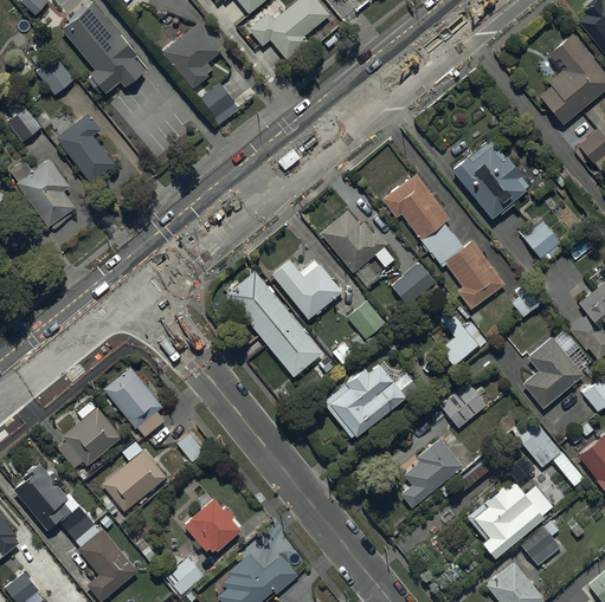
[(50,1),(49,0),(20,0),(20,1),(36,15),(50,1)]
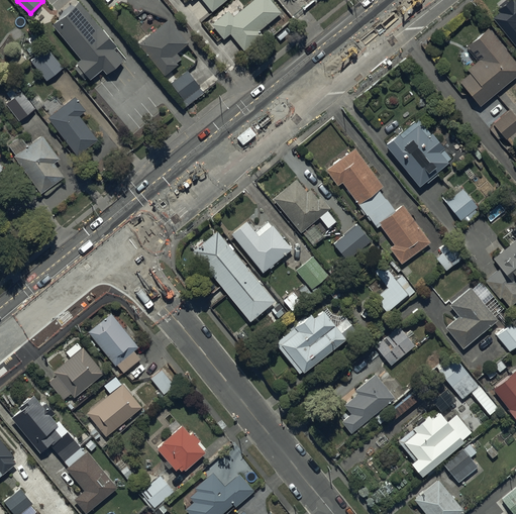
[(191,0),(192,1),(193,0),(202,0),(212,13),(227,0),(191,0)]
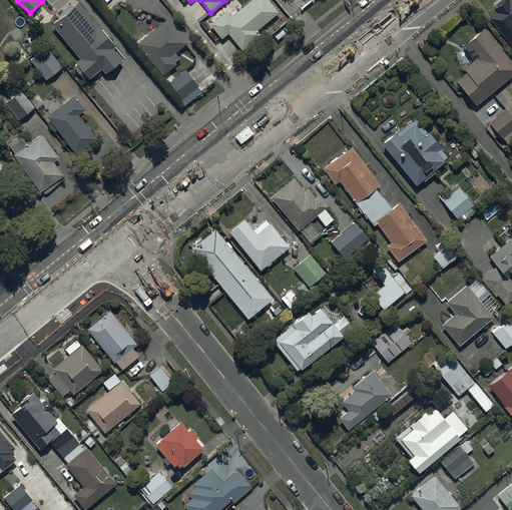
[(228,35),(242,51),(261,35),(259,32),(280,13),(269,0),(251,0),(232,17),(227,11),(210,25),(222,40),(228,35)]
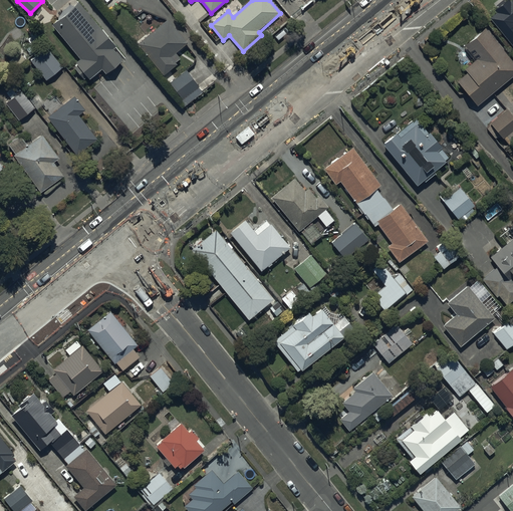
[(512,0),(510,0),(510,1),(509,0),(506,0),(494,10),(496,12),(489,18),(512,47),(512,0)]
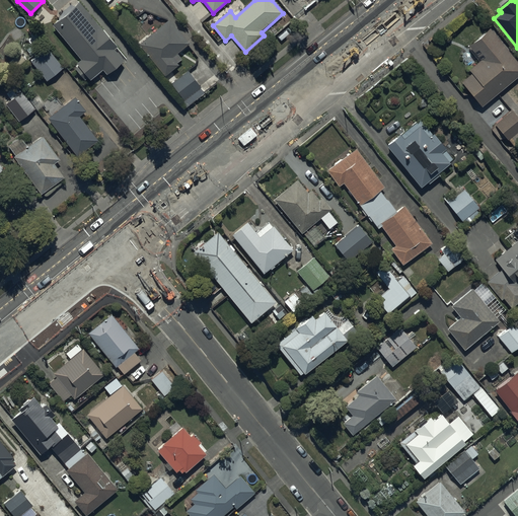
[(65,14),(53,24),(81,60),(76,63),(90,80),(103,69),(107,74),(125,61),(115,49),(118,47),(81,1),(74,7),(71,2),(62,9),(65,14)]
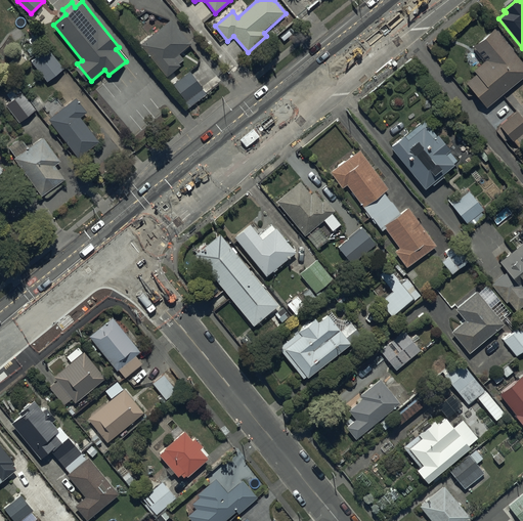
[(191,44),(172,19),(140,45),(167,78),(181,67),(179,64),(184,60),(179,54),(191,44)]
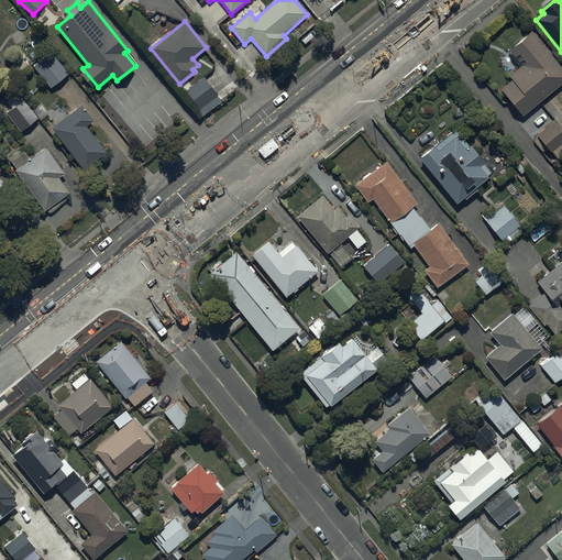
[(499,89),(522,117),(561,84),(561,68),(531,31),(508,50),(521,65),(508,76),(510,79),(499,89)]
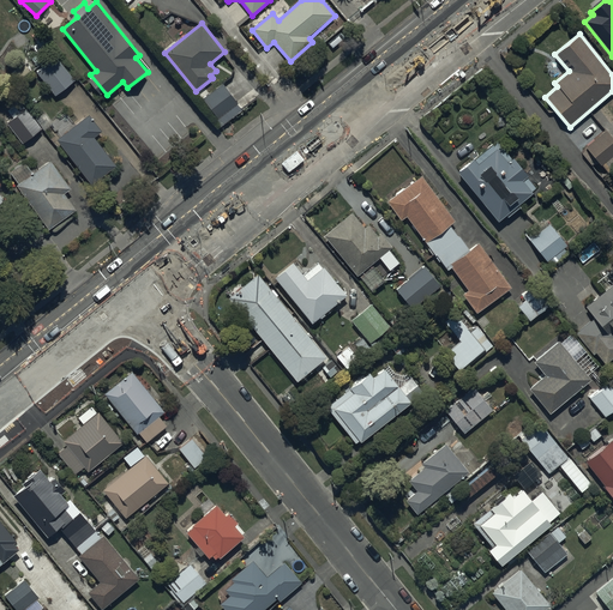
[(76,82),(56,58),(36,73),(56,97),(76,82)]
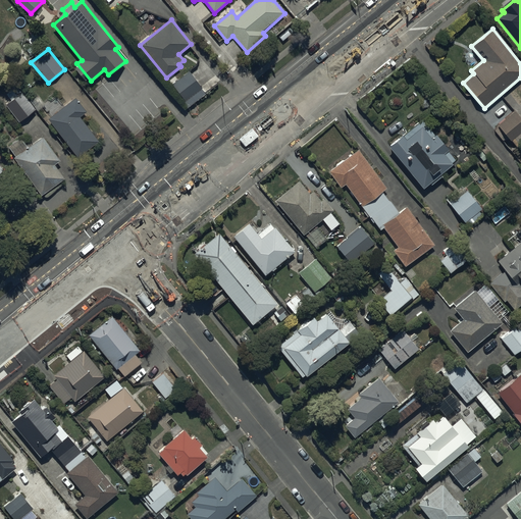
[(203,89),(190,72),(172,85),(186,102),(203,89)]
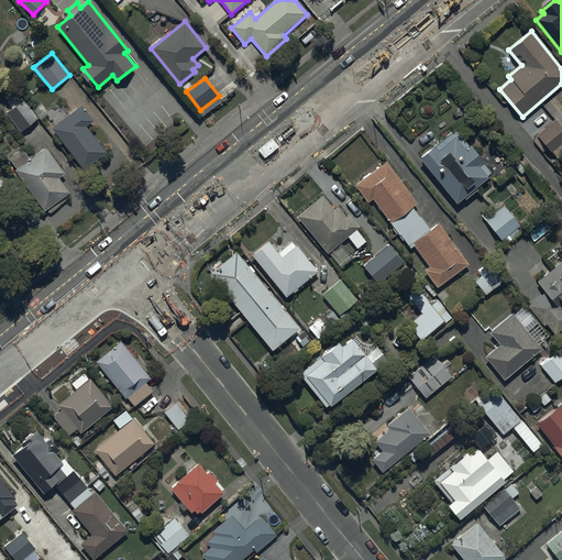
[(7,113),(21,133),(37,121),(19,95),(8,102),(12,109),(7,113)]
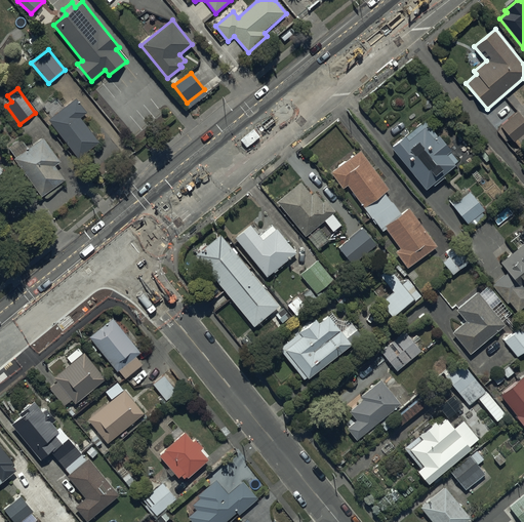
[(76,98),(49,120),(79,158),(99,143),(81,118),(87,113),(76,98)]
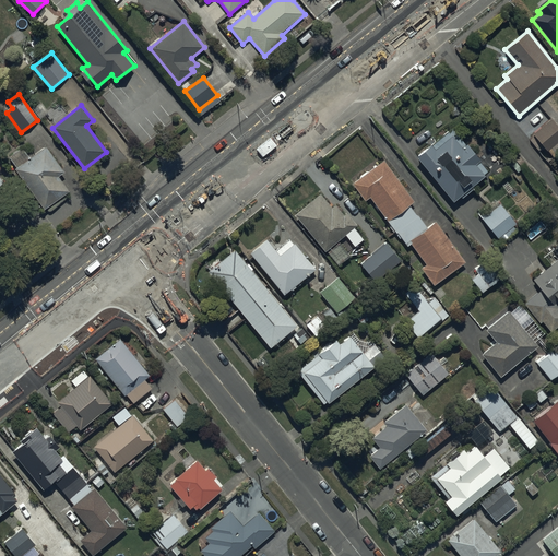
[(547,164),(557,155),(557,126),(551,117),(531,132),(533,135),(529,139),(547,164)]
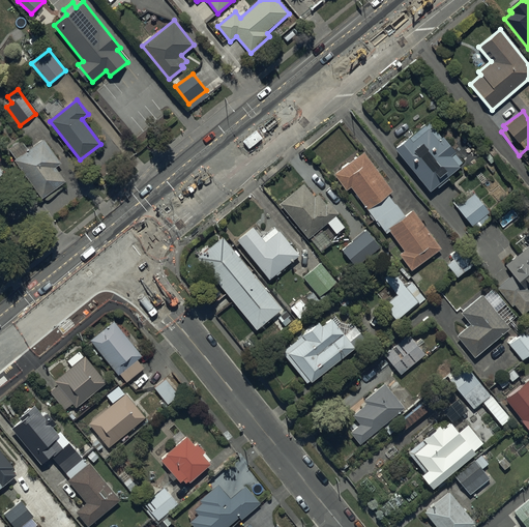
[(409,136),(394,148),(430,192),(436,186),(438,188),(450,178),(448,177),(461,167),(460,165),(463,163),(454,152),(457,151),(443,136),(442,137),(430,122),(410,137),(409,136)]
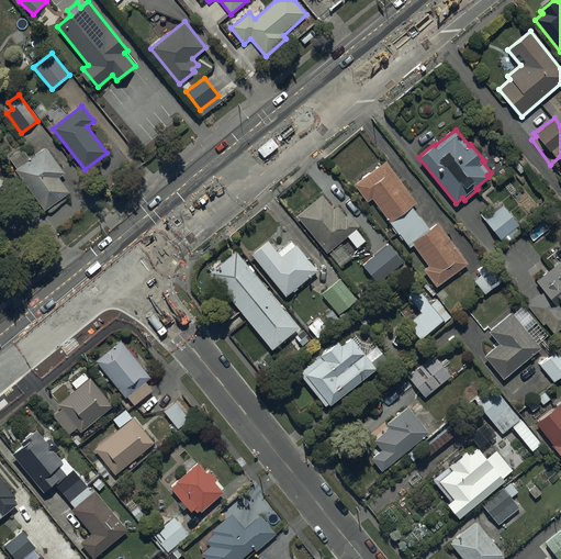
[(46,147),(15,170),(45,211),(69,193),(58,178),(65,172),(46,147)]
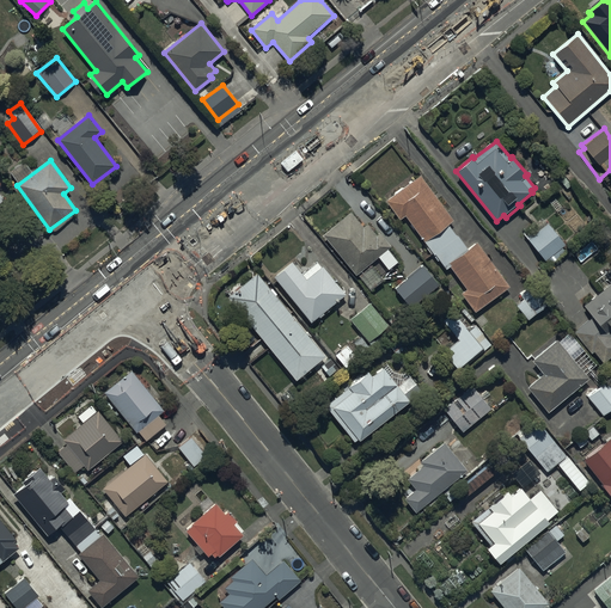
[(386,202),(401,221),(405,217),(429,249),(428,251),(432,256),(433,255),(439,263),(440,262),(446,270),(450,268),(466,289),(462,294),(476,313),(511,287),(477,243),(468,249),(450,225),(454,221),(421,176),(386,202)]
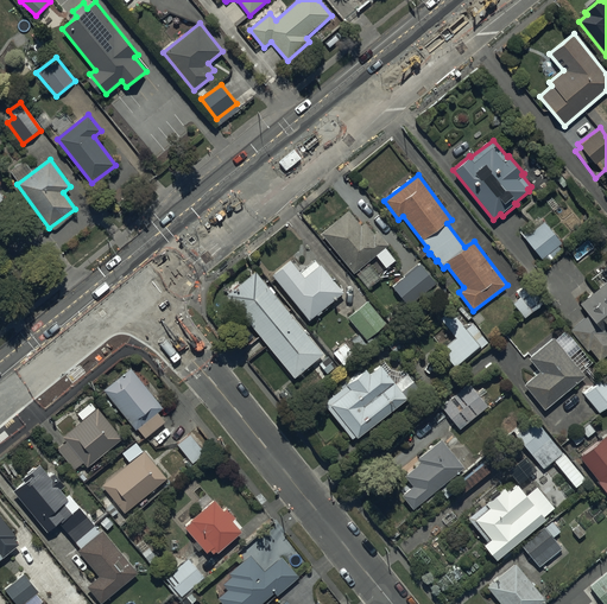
[(349,211),(321,235),(355,275),(390,246),(378,230),(374,234),(365,223),(361,226),(349,211)]
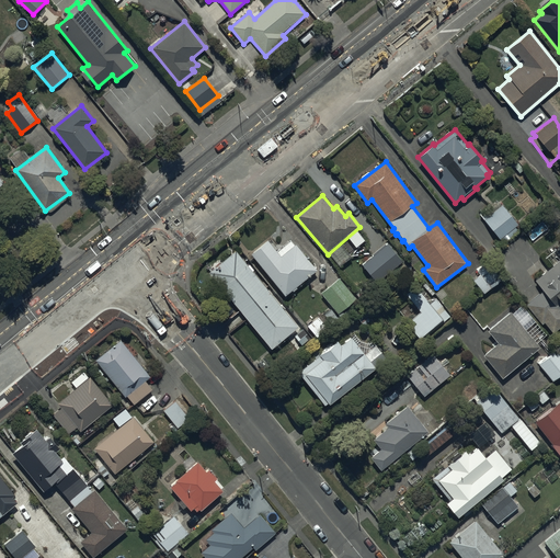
[(487,209),(480,216),(505,246),(520,234),(516,228),(520,226),(499,202),(488,211),(487,209)]
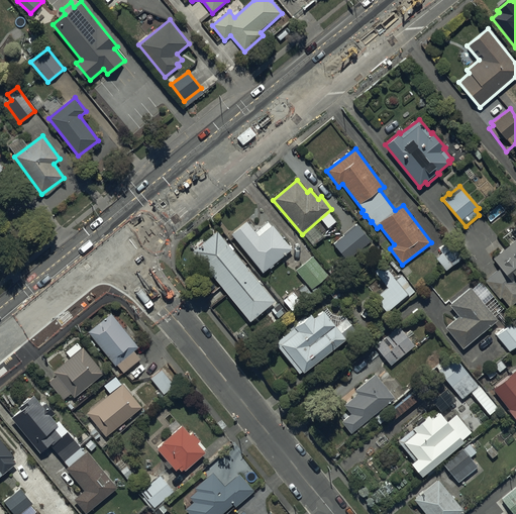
[(246,221),(230,234),(264,274),(270,269),(271,270),(275,266),(274,265),(293,249),(273,224),(272,225),(269,222),(255,232),(246,221)]
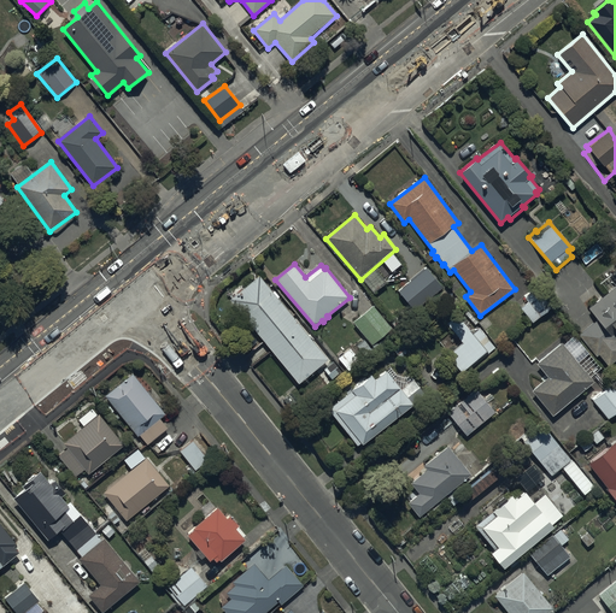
[(427,267),(398,292),(416,312),(444,287),(427,267)]
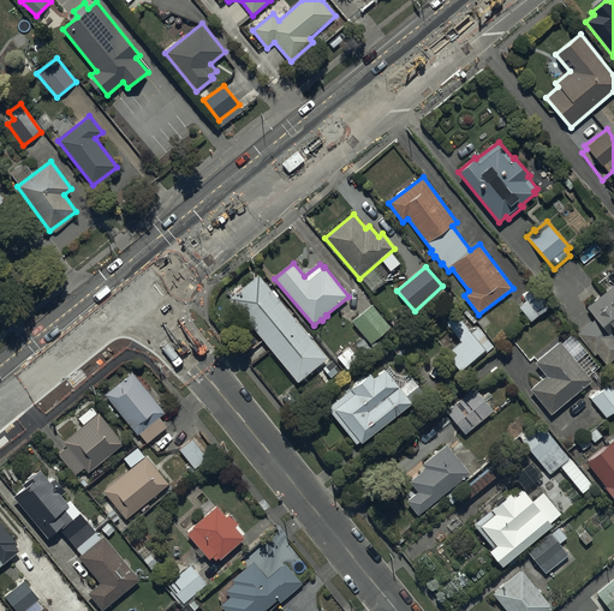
[(595,321),(577,334),(594,357),(596,354),(606,366),(613,359),(613,335),(613,270),(597,282),(606,293),(585,307),(595,321)]
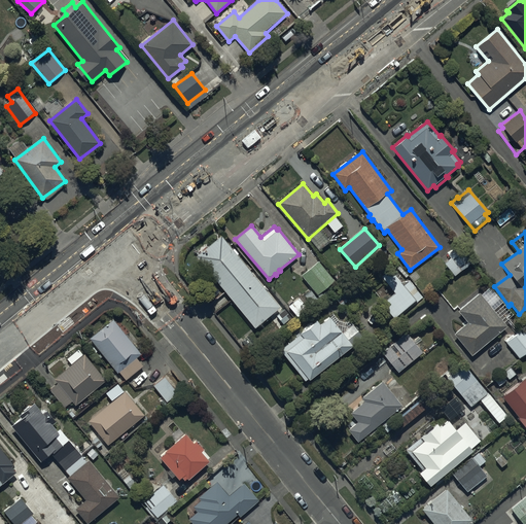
[(221,236),(197,255),(255,327),(280,307),(221,236)]
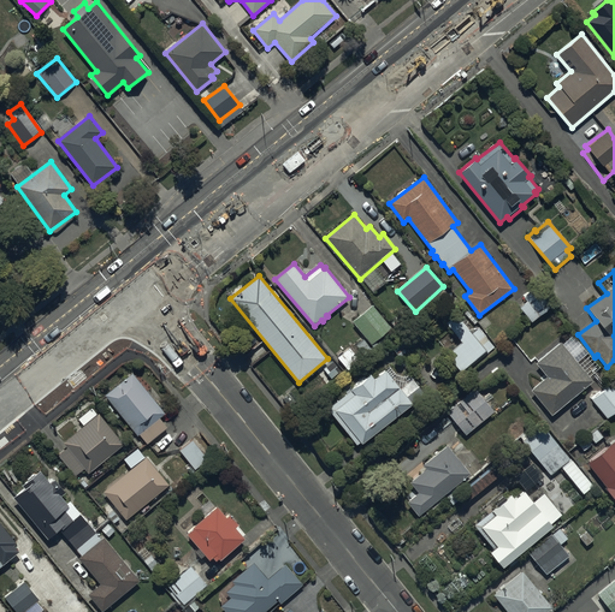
[(527,302),(520,308),(532,324),(553,307),(536,287),(524,298),(527,302)]
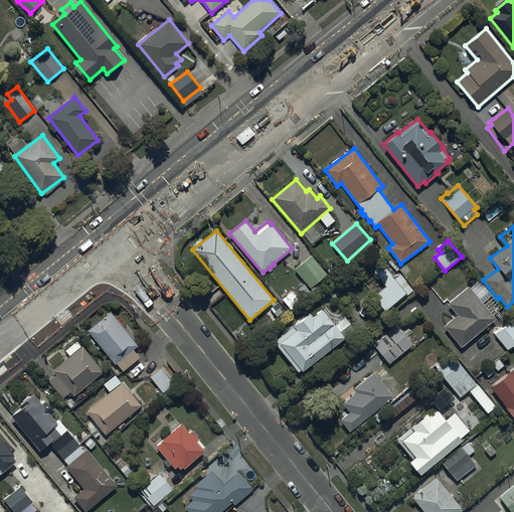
[(311,254),(294,270),(311,290),(328,275),(311,254)]
